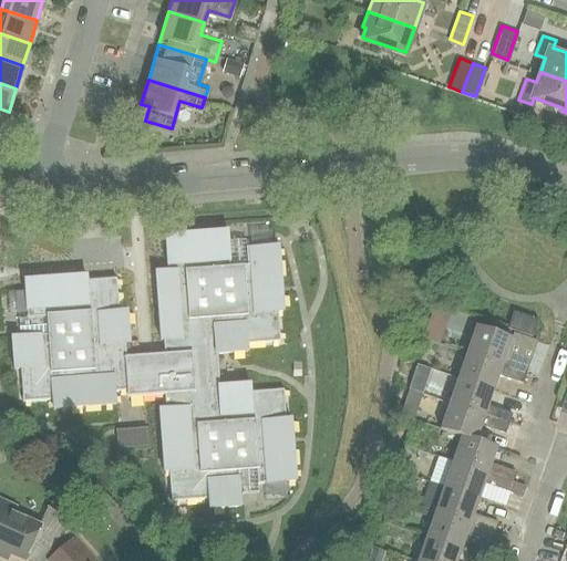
[(20,333),(11,333),(13,365),(20,365),(23,398),(52,396),(53,406),(115,402),(114,388),(126,387),(127,394),(164,391),(165,405),(158,406),(163,468),(168,468),(171,498),(208,495),(209,506),(241,502),(240,489),(258,488),(257,480),(296,477),(291,415),(286,416),(284,386),(250,388),(250,381),(219,383),(217,351),(247,349),(247,340),(254,340),(280,338),(278,308),(284,308),(278,242),(272,243),(249,245),(246,245),(246,237),(228,238),(227,227),(165,232),(168,268),(155,269),(161,336),(163,336),(164,351),(126,354),(125,340),(130,340),(127,308),(119,308),(116,274),(86,277),(86,272),(24,277),(28,314),(19,315),(20,333)]
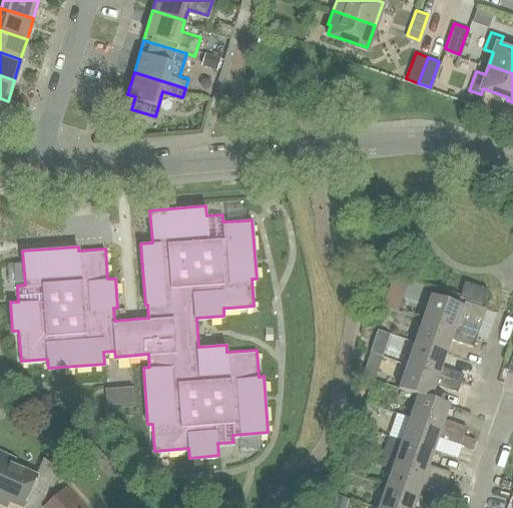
[(481,304),(487,288),(465,280),(459,296),(481,304)]
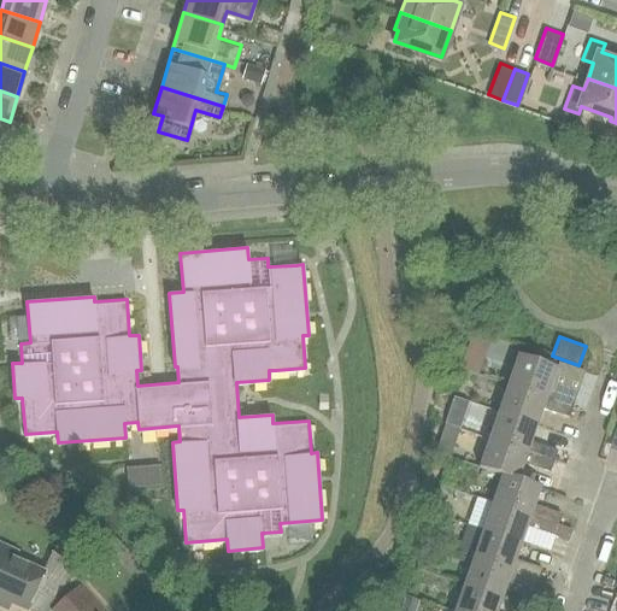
[(466,346),(460,364),(464,365),(477,370),(485,352),(470,347),(466,346)]
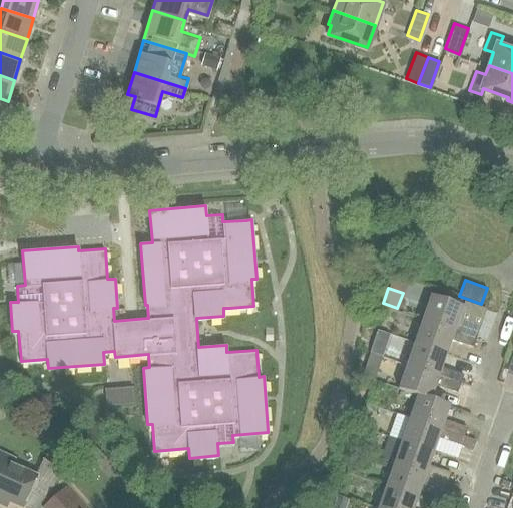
[(423,318),(476,336),(479,327),(458,320),(463,306),(431,295),(423,318)]
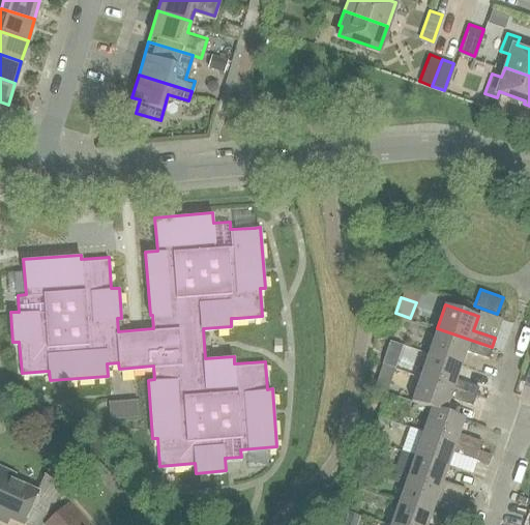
[(489,356),(492,347),(437,328),(429,352),(462,362),(467,348),(489,356)]
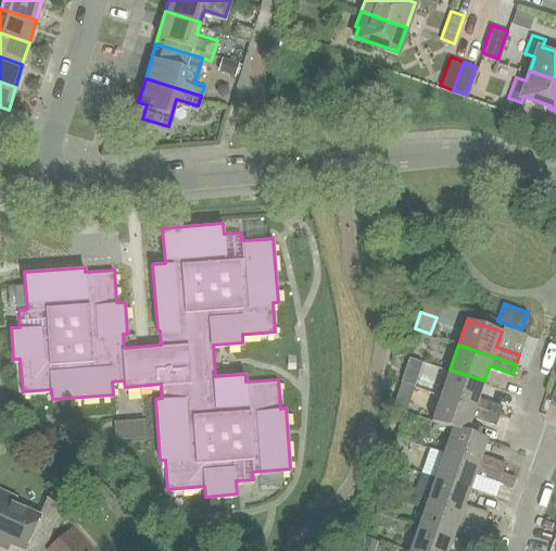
[(479,396),(484,380),(450,370),(441,393),(500,413),(503,403),(479,396)]
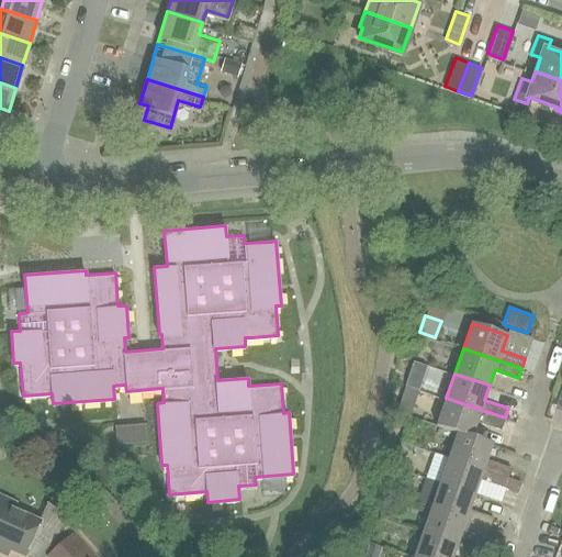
[(502,427),(505,418),(446,398),(437,424),(458,432),(458,431),(471,435),(472,434),(478,419),(502,427)]
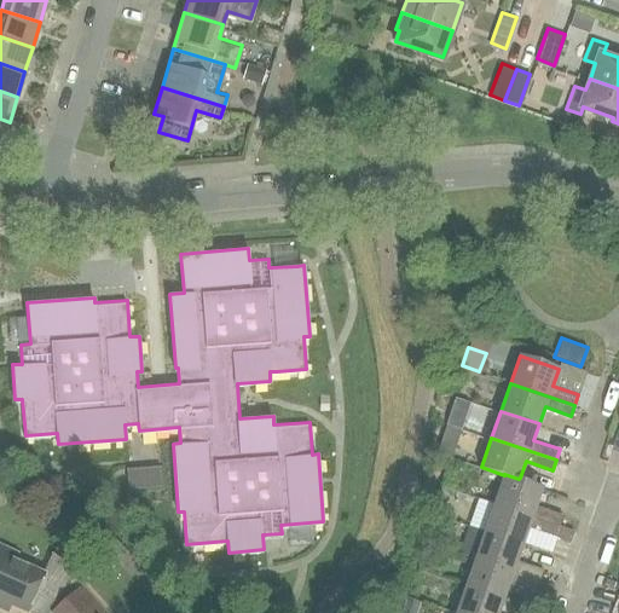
[(162,462),(129,463),(131,484),(163,481),(162,462)]
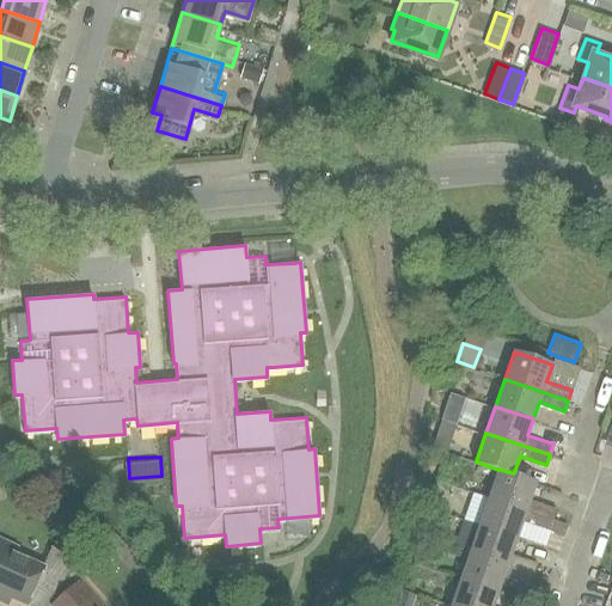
[(537,481),(514,472),(513,473),(499,469),(499,470),(489,496),(554,518),(557,507),(531,499),(537,481)]
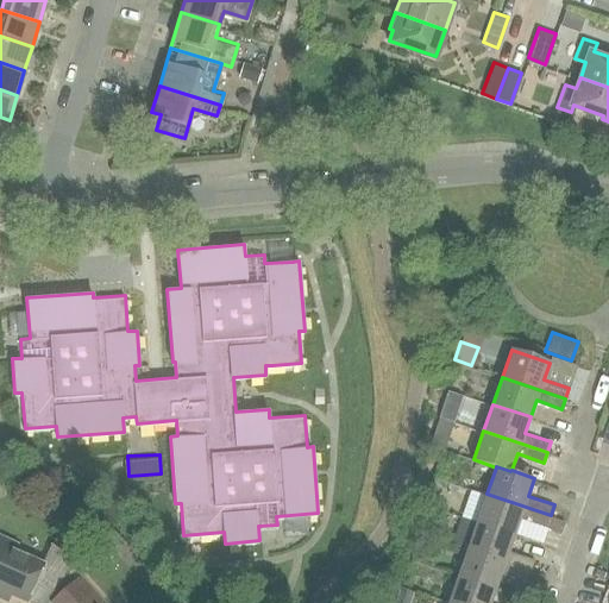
[(547,526),(551,515),(487,494),(477,521),(516,534),(521,517),(547,526)]
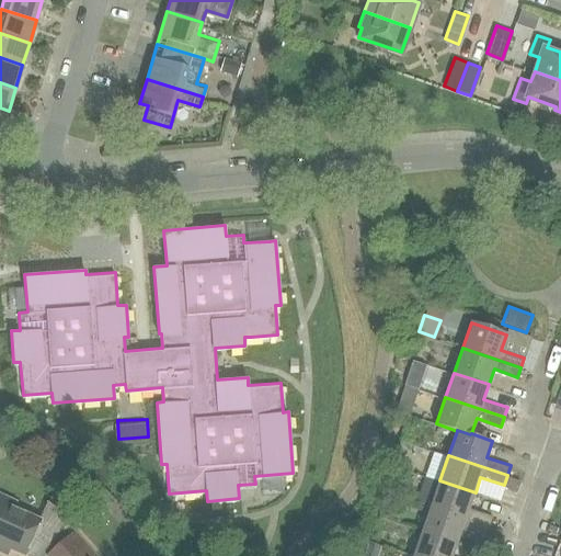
[(517,489),(521,480),(507,475),(504,485),(517,489)]
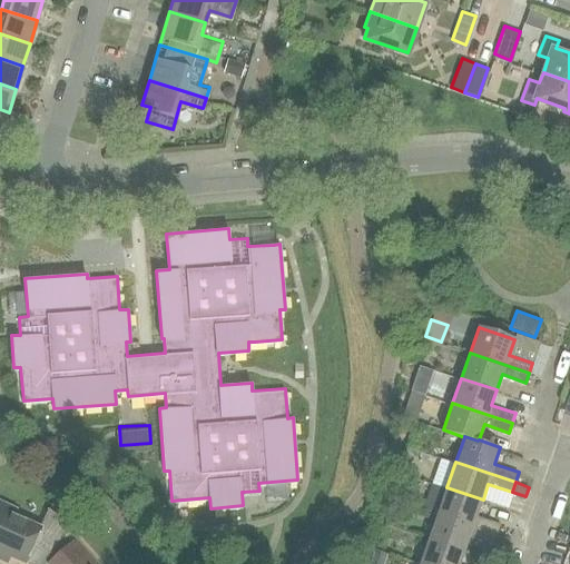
[(478,514),(483,500),(446,487),(438,512),(498,532),(502,522),(478,514)]
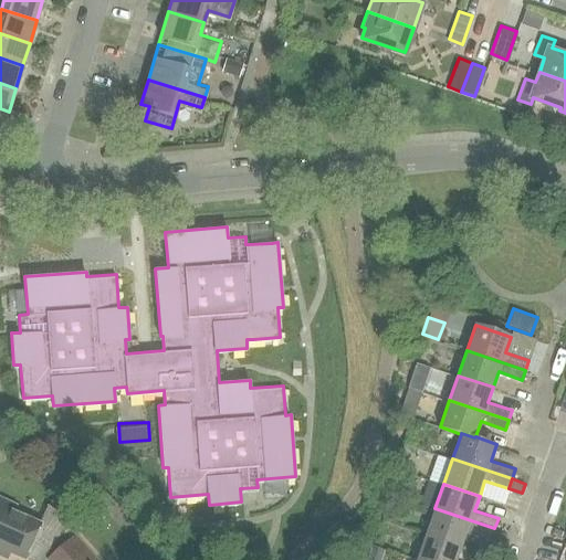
[(49,546),(70,518),(48,502),(40,520),(12,508),(16,502),(0,495),(0,543),(24,556),(34,535),(49,546)]
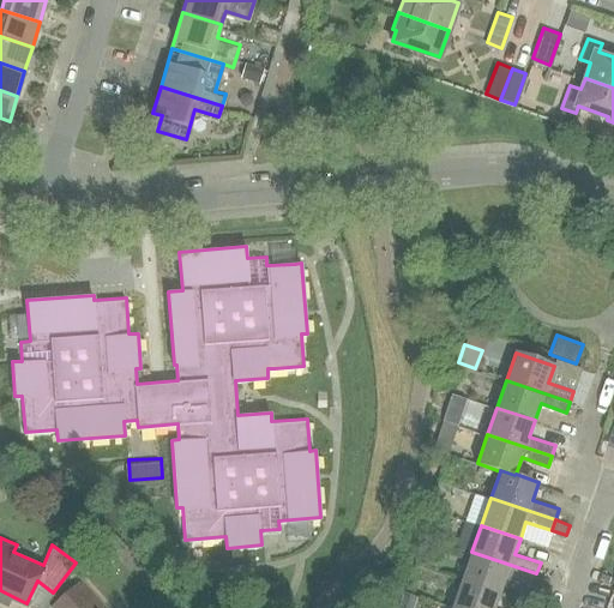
[(533,584),(536,573),(471,552),(462,579),(501,593),(507,576),(533,584)]
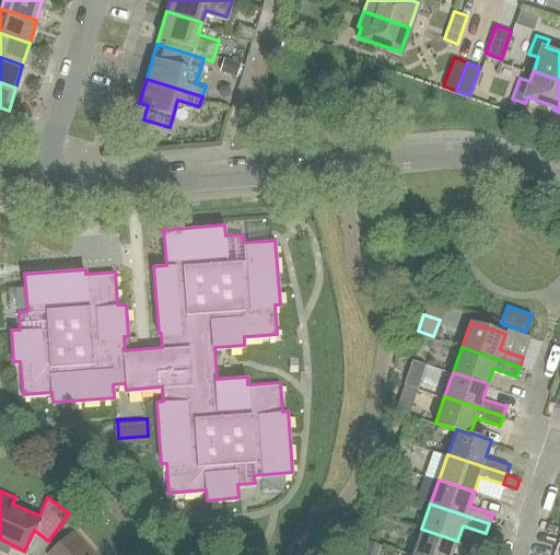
[(94,554),(97,552),(73,525),(46,551),(49,554),(94,554)]
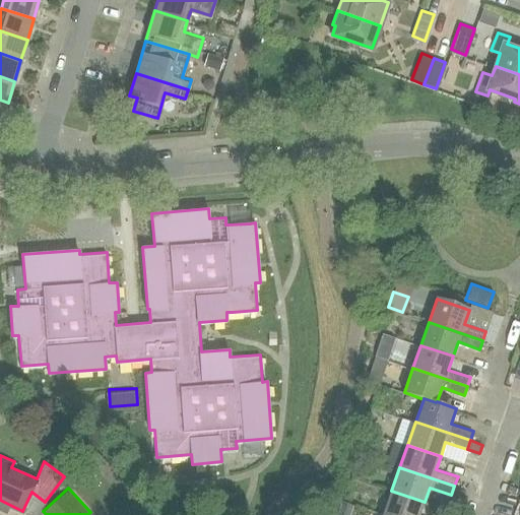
[(419,514),(425,502),(391,491),(383,514),(387,514),(419,514)]
